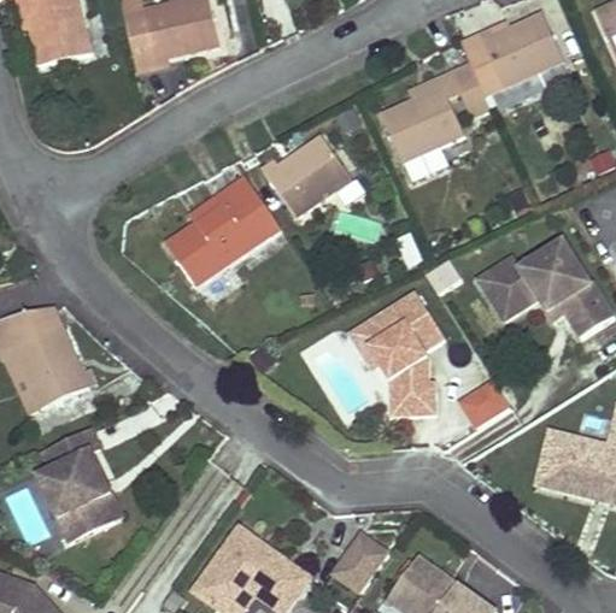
[(19,0),(22,13),(28,13),(30,27),(50,22),(45,0),(19,0)]
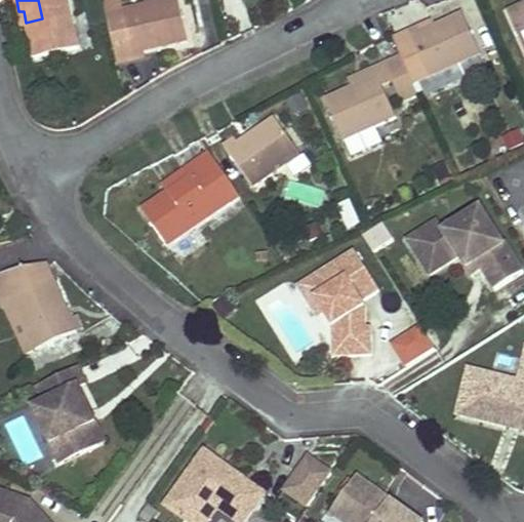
[(38,0),(42,18),(26,23),(34,55),(77,45),(67,0),(38,0)]
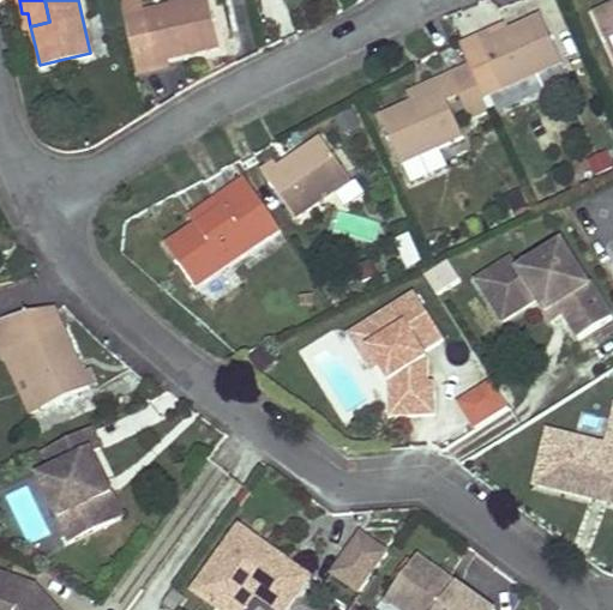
[(121,0),(125,13),(145,8),(142,0),(121,0)]
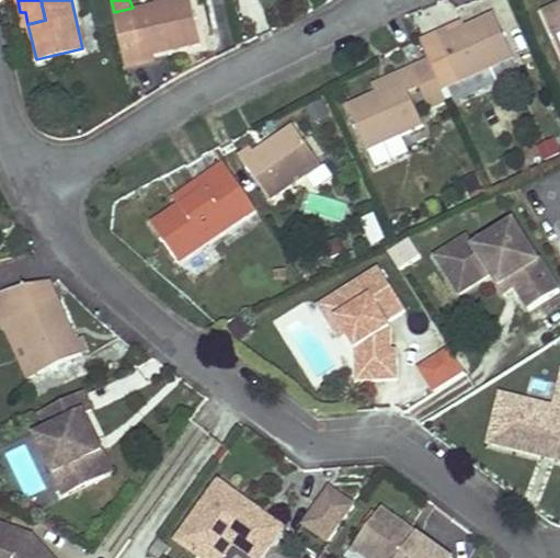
[(133,8),(114,12),(126,63),(139,59),(134,37),(161,31),(167,49),(200,41),(190,0),(167,0),(153,3),(133,8)]
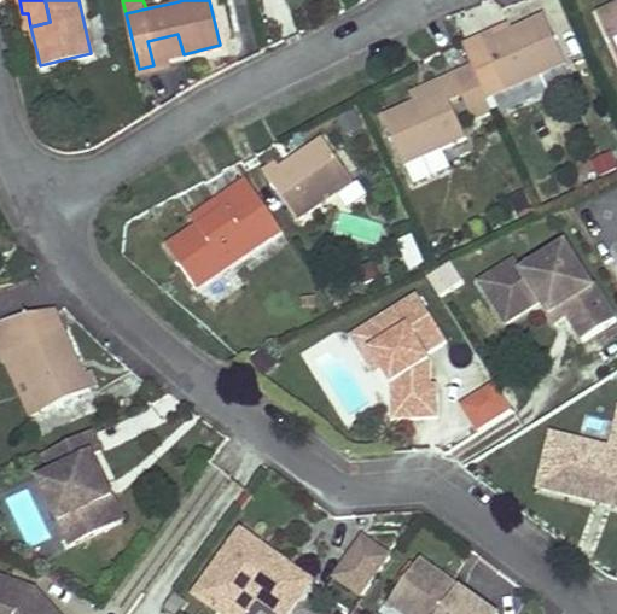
[(613,0),(595,10),(616,56),(616,0),(613,0)]
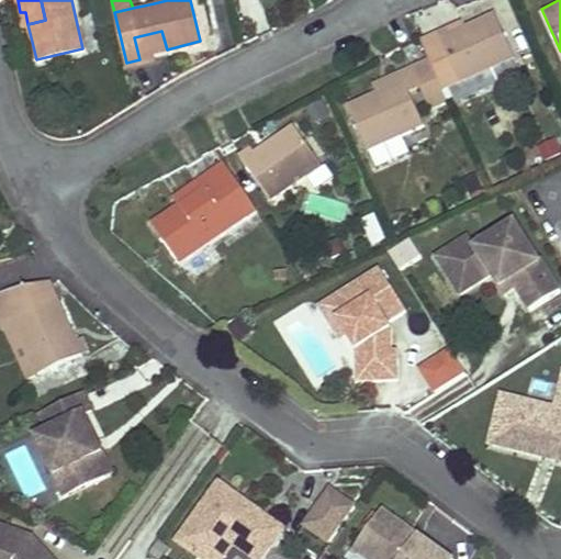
[(493,12),(463,25),(459,28),(457,22),(422,38),(429,55),(444,88),(459,81),(514,56),(493,12)]
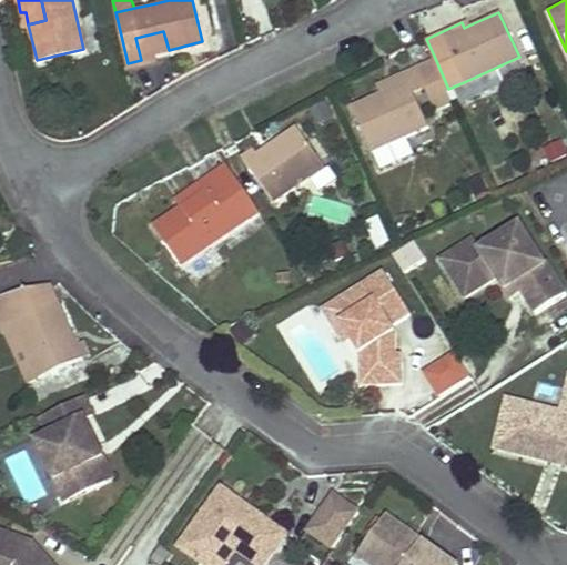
[(163,31),(135,38),(141,60),(155,57),(153,53),(169,50),(163,31)]
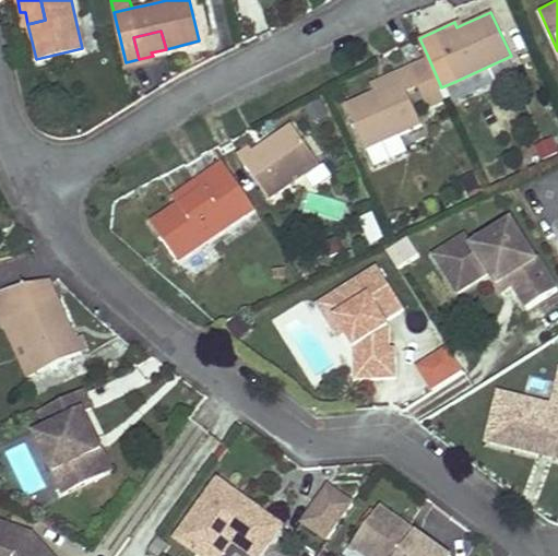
[(427,55),(408,63),(417,85),(428,107),(446,98),(441,87),(427,55)]
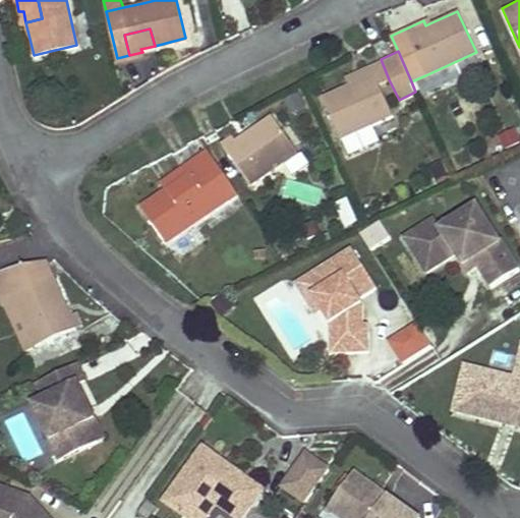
[(381,59),(345,74),(348,82),(372,71),(379,83),(389,79),(381,59)]
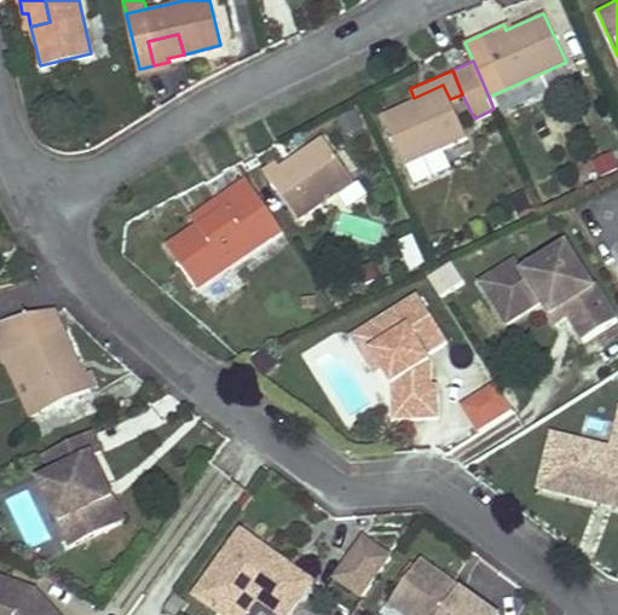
[(414,98),(382,112),(405,163),(467,135),(450,99),(443,85),(414,98)]
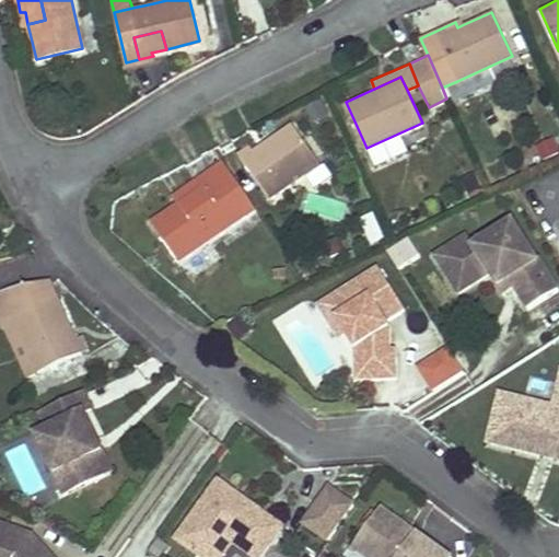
[(249,146),(237,154),(269,198),(319,163),(291,122),(252,150),(249,146)]
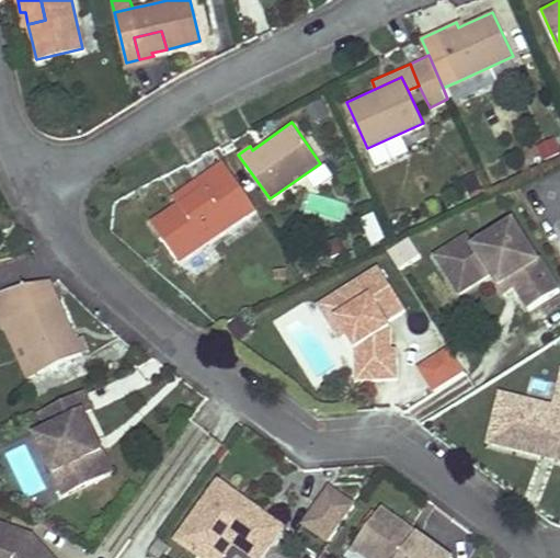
[(555,137),(535,144),(539,157),(559,151),(555,137)]
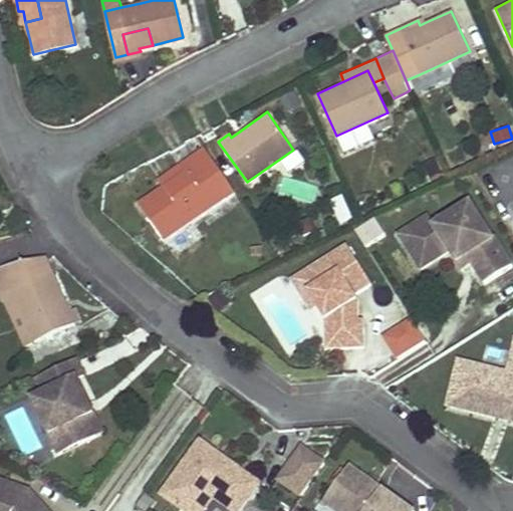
[(205,149),(159,180),(162,185),(164,188),(209,156),(205,149)]
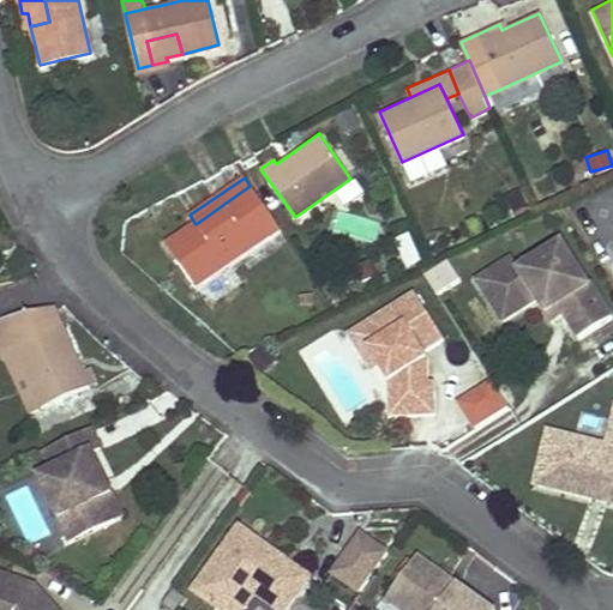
[(193,221),(164,241),(196,287),(280,228),(250,186),(196,224),(193,221)]
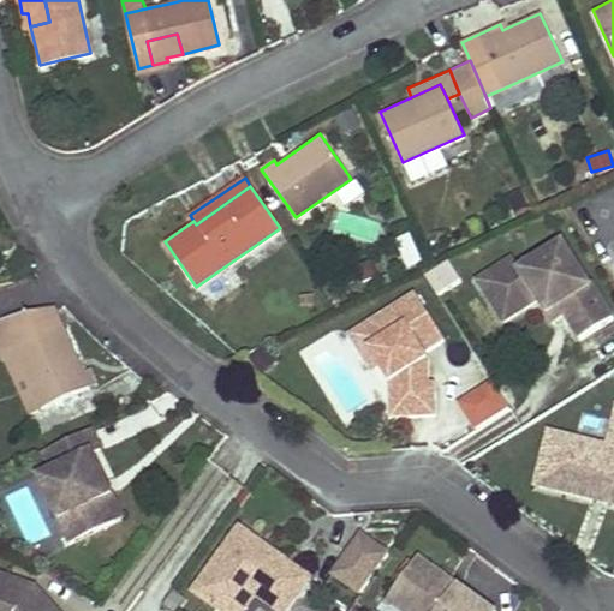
[(370,239),(376,223),(344,210),(338,226),(370,239)]
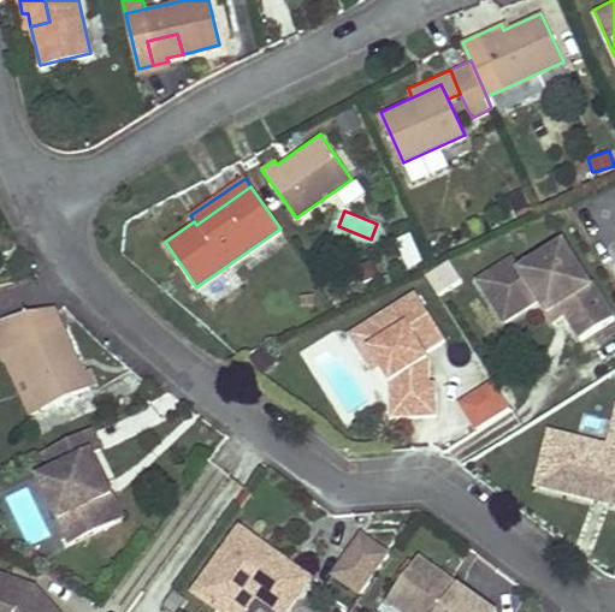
[(545,242),(503,267),(524,272),(553,253),(545,242)]
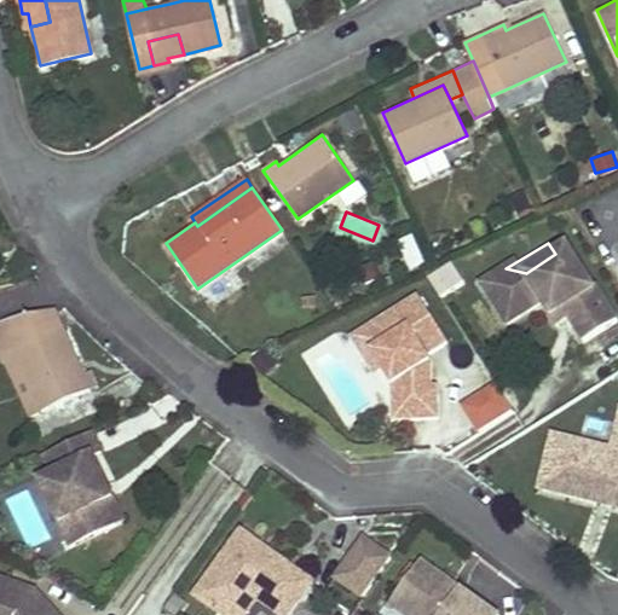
[(595,288),(567,245),(555,254),(526,273),(506,268),(483,284),(508,324),(543,302),(553,315),(565,308),(571,319),(585,342),(617,320),(617,317),(598,286),(595,288)]
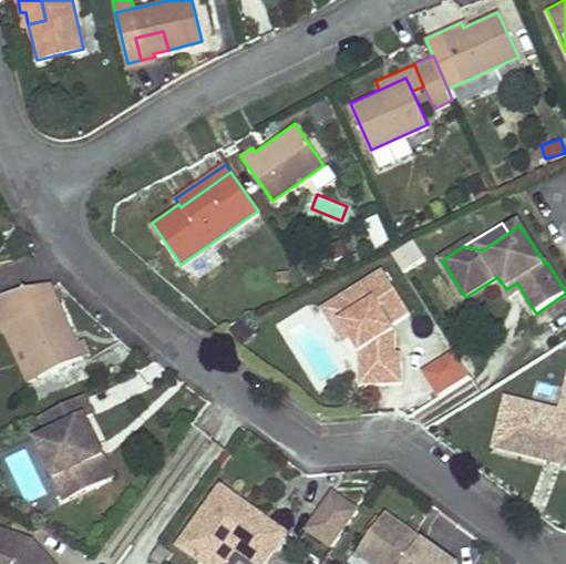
[(402,273),(425,257),(412,237),(389,253),(402,273)]
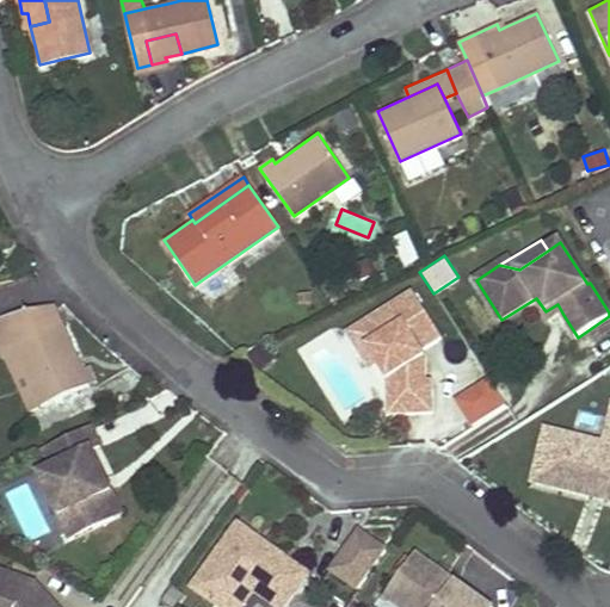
[(343,324),(365,367),(370,365),(398,419),(441,398),(416,348),(438,336),(414,289),(343,324)]
